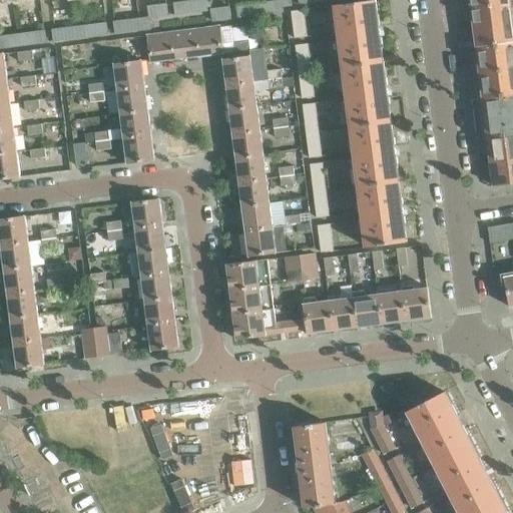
[(190,0),(188,0),(182,1),(183,13),(192,11),(190,0)]
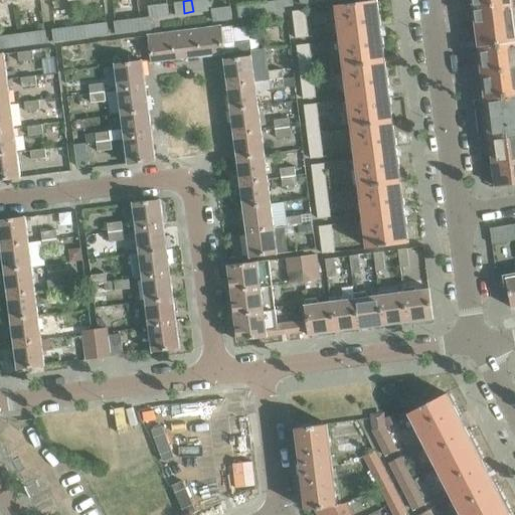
[(191,0),(193,11),(202,10),(201,0),(191,0)]
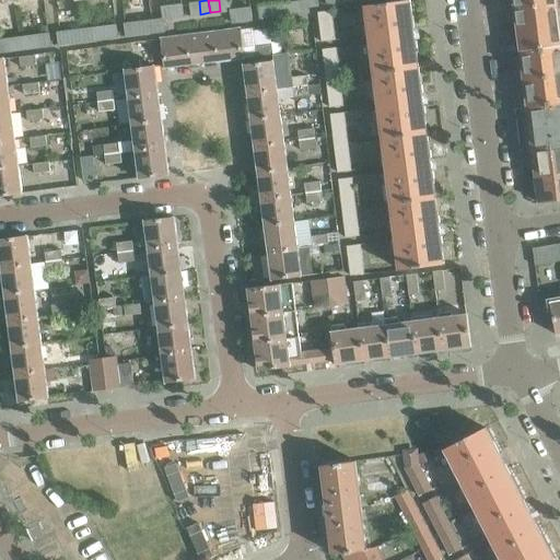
[(229,0),(219,0),(220,11),(230,10),(229,0)]
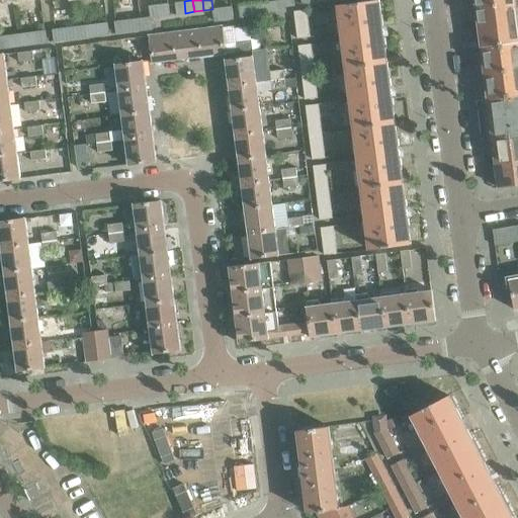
[(285,12),(285,7),(284,0),(283,0),(275,1),(276,13),(285,12)]
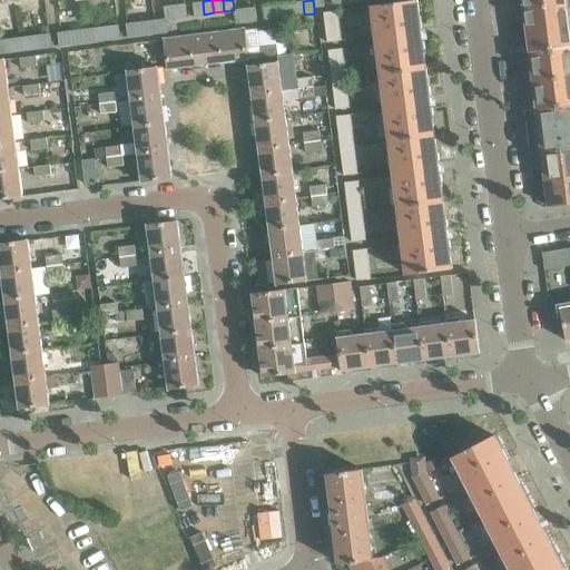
[(569,0),(522,0),(529,52),(569,46),(569,0)]
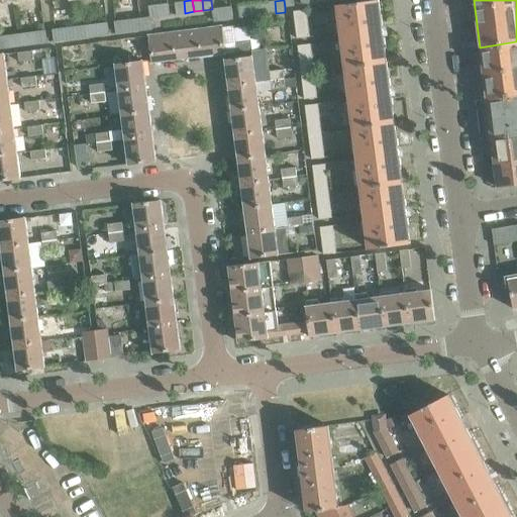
[(176,14),(185,13),(184,1),(175,2),(176,14)]
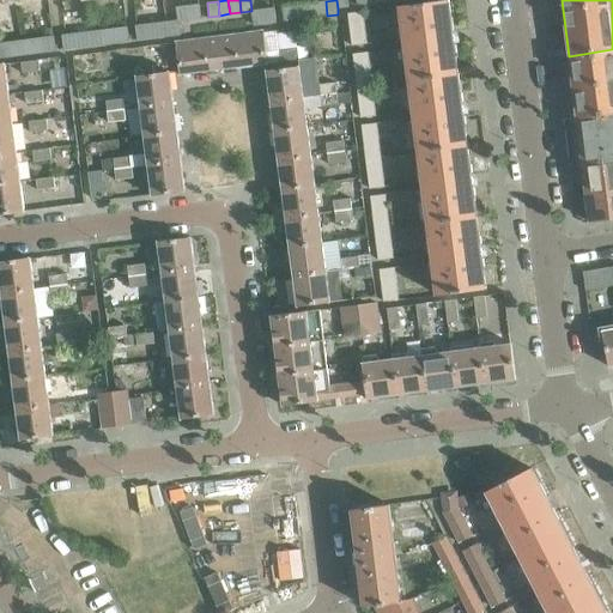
[(316,17),(327,16),(326,1),(315,4),(316,17)]
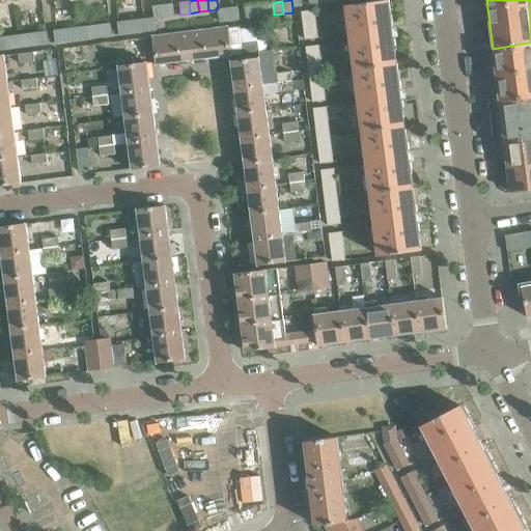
[(345,6),(354,67),(396,62),(388,1),(345,6)]
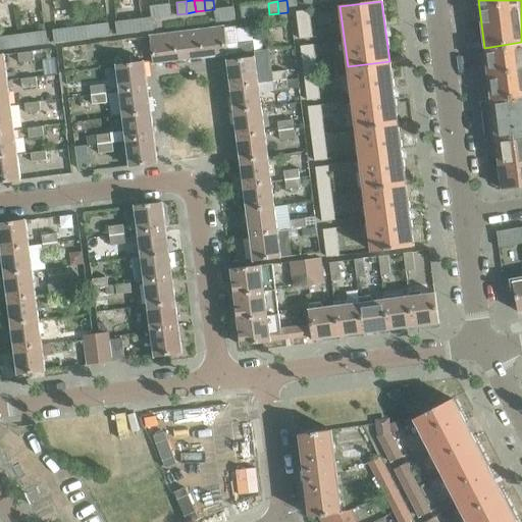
[(169,3),(159,4),(161,16),(170,15),(169,3)]
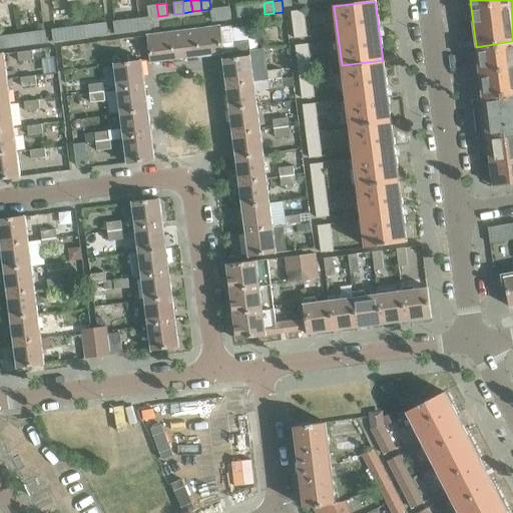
[(265,14),(264,3),(254,4),(255,16),(265,14)]
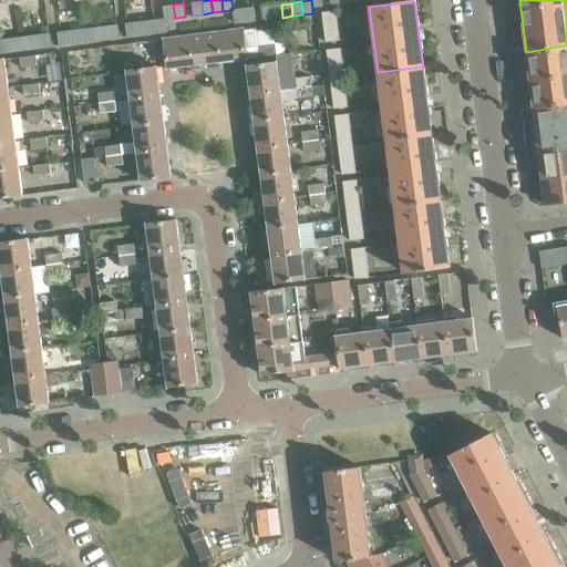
[(163,6),(164,19),(165,18),(165,19),(175,18),(173,4),(163,6)]
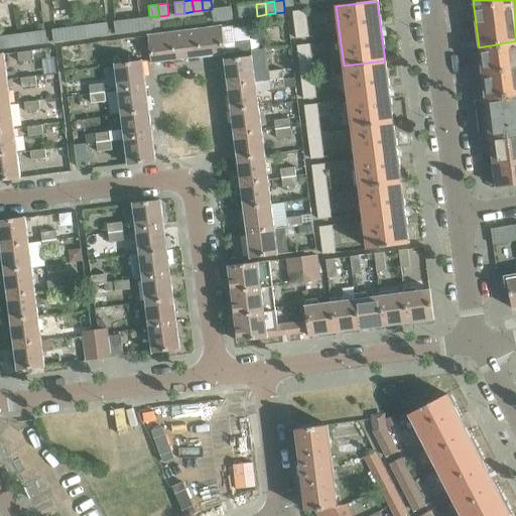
[(248,17),(257,16),(256,4),(247,5),(248,17)]
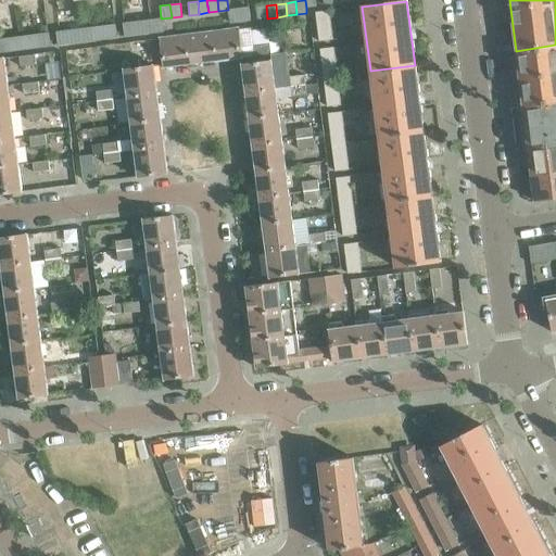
[(267,19),(266,5),(256,7),(257,20),(267,19)]
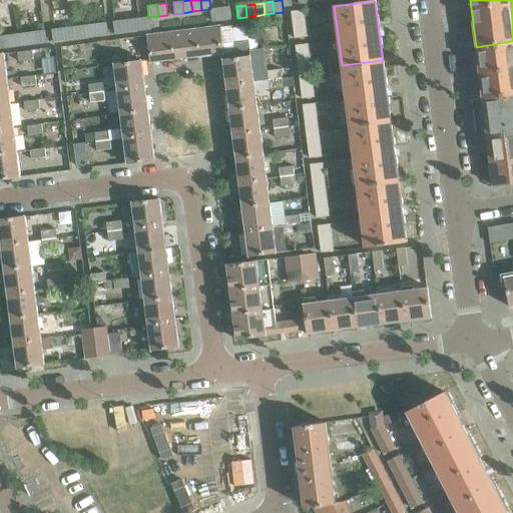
[(219,8),(221,20),(230,19),(228,7),(219,8)]
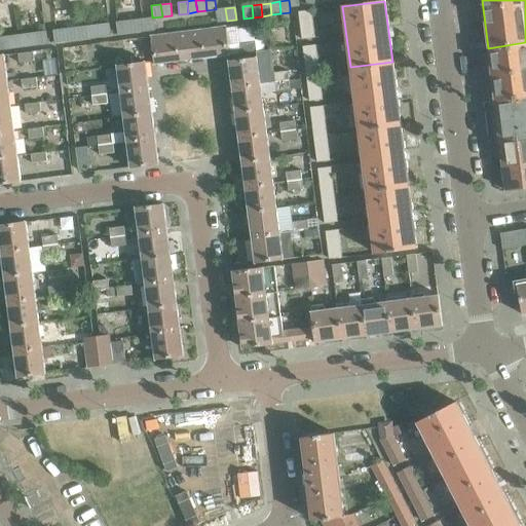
[(216,9),(217,23),(227,21),(225,8),(216,9)]
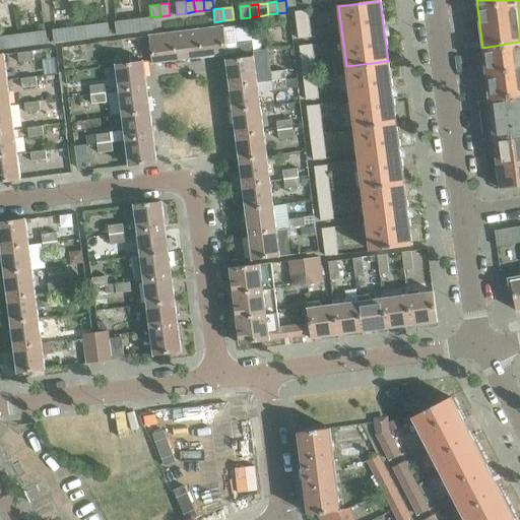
[(309,19),(307,10),(295,11),(296,17),(296,20),(309,19)]
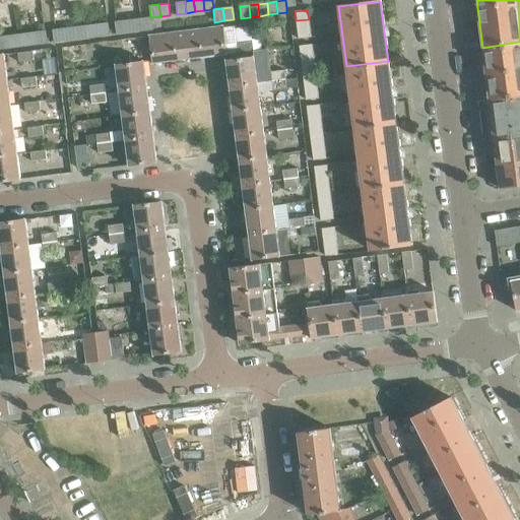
[(151,16),(150,17),(142,18),(143,29),(152,28),(151,17),(151,16)]
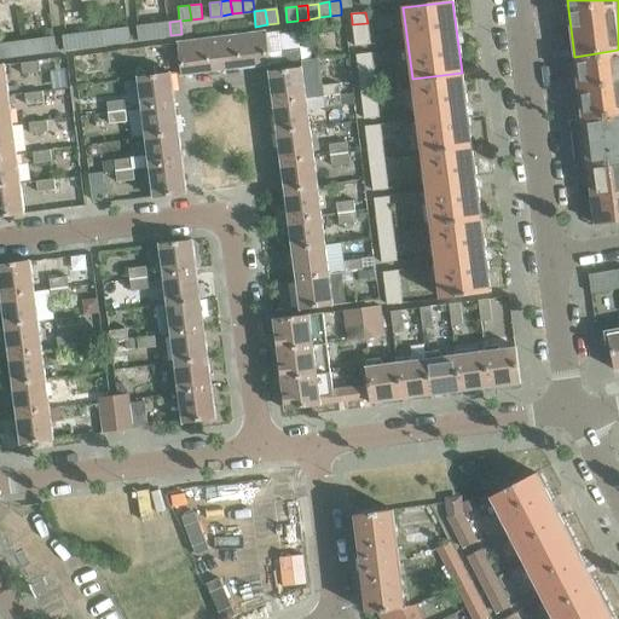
[(171,35),(169,22),(158,23),(160,38),(171,35)]
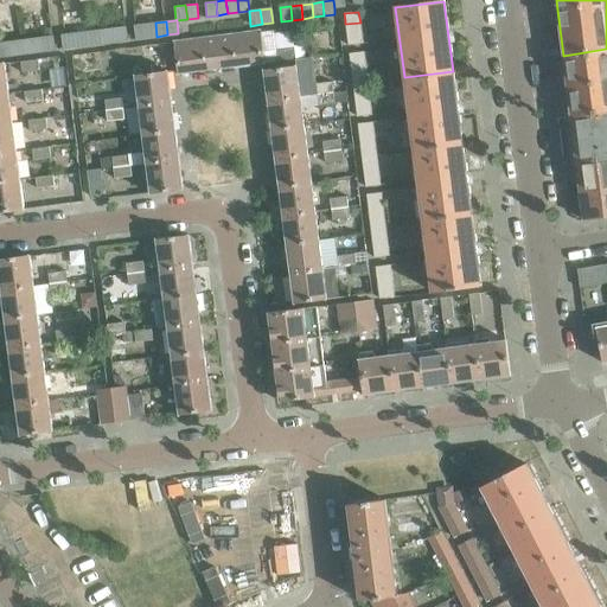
[(157,37),(155,23),(145,24),(146,38),(157,37)]
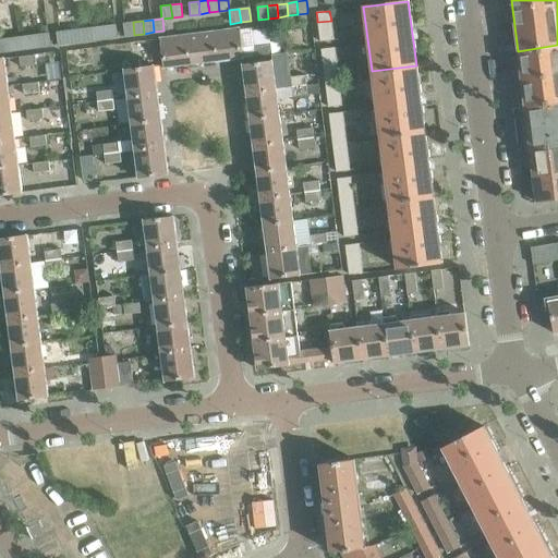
[(332,29),(331,21),(317,22),(318,32),(332,29)]
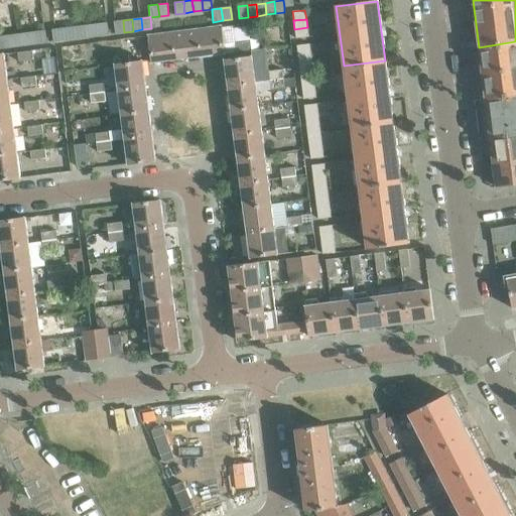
[(123,20),(114,21),(115,33),(124,32),(123,20)]
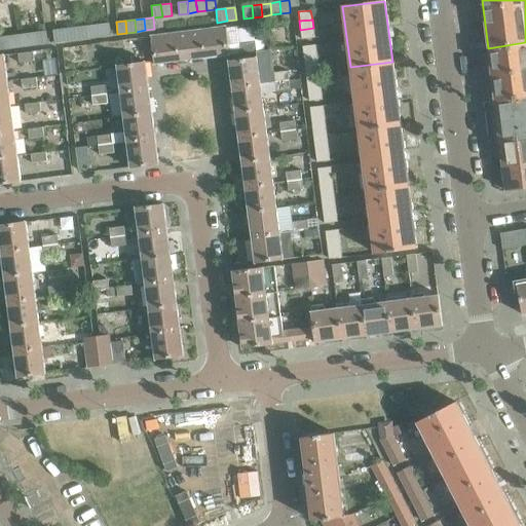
[(101,36),(110,35),(109,23),(100,24),(101,36)]
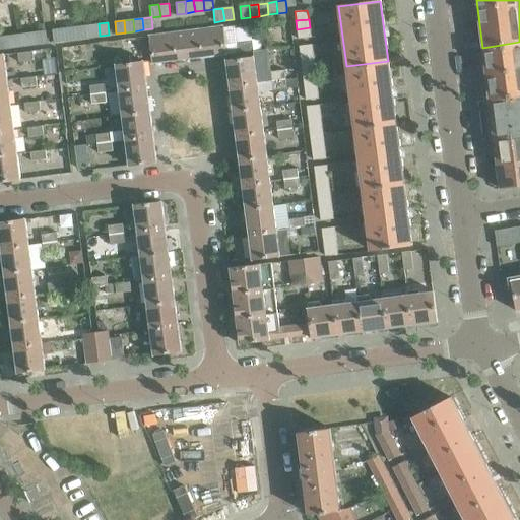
[(100,36),(99,23),(88,24),(90,37),(100,36)]
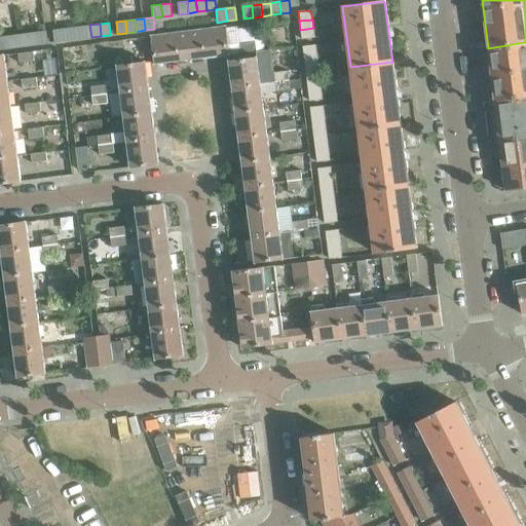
[(91,37),(89,25),(80,27),(82,38),(91,37)]
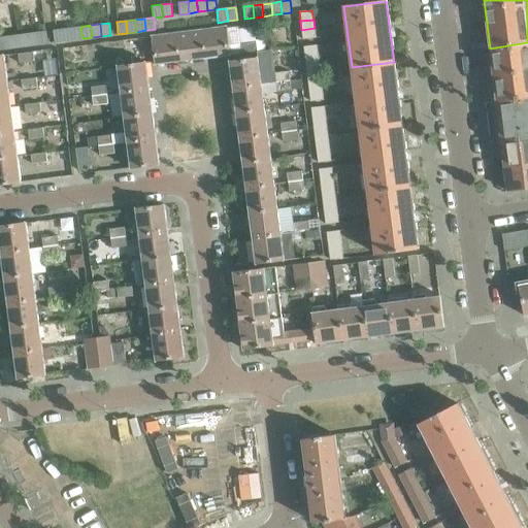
[(83,38),(80,27),(71,28),(73,40),(83,38)]
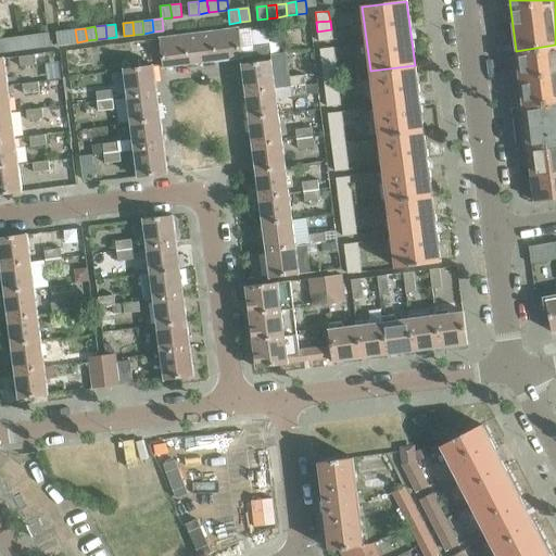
[(238,28),(199,33),(202,64),(242,59),(238,28)]
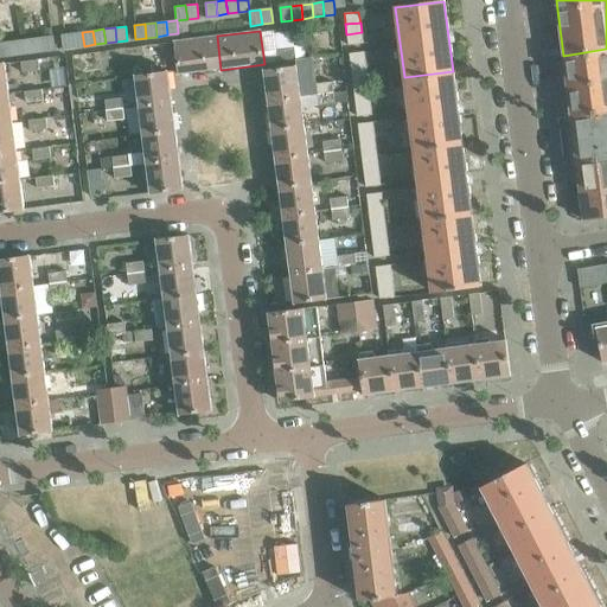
[(84,46),(82,32),(71,33),(74,48),(84,46)]
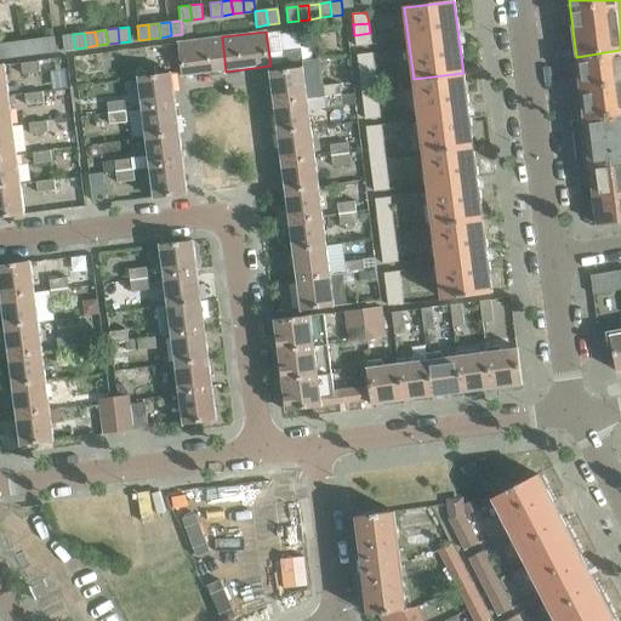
[(354,35),(355,46),(371,44),(370,33),(354,35)]
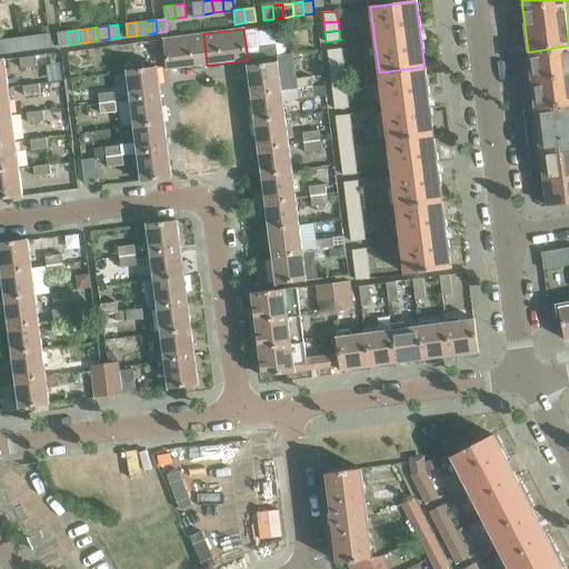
[(67,31),(57,32),(59,46),(69,45),(67,31)]
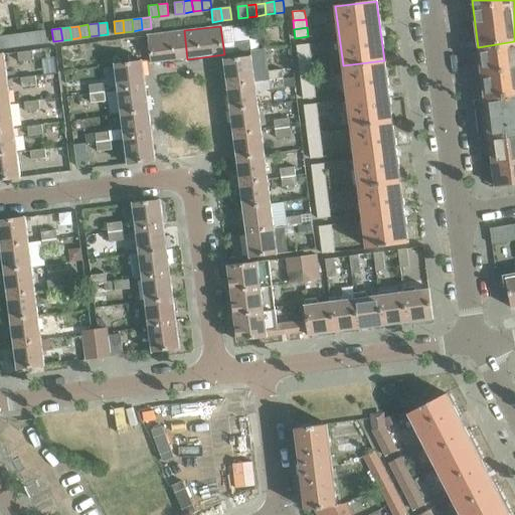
[(36,43),(46,42),(44,30),(35,31),(36,43)]
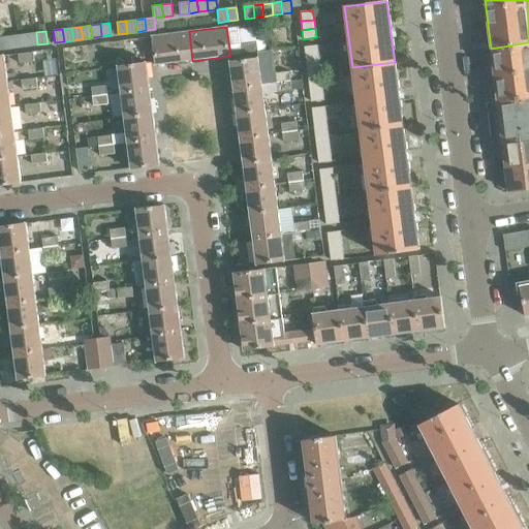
[(159,65),(192,61),(189,31),(151,36),(151,37),(154,62),(155,65),(159,65)]
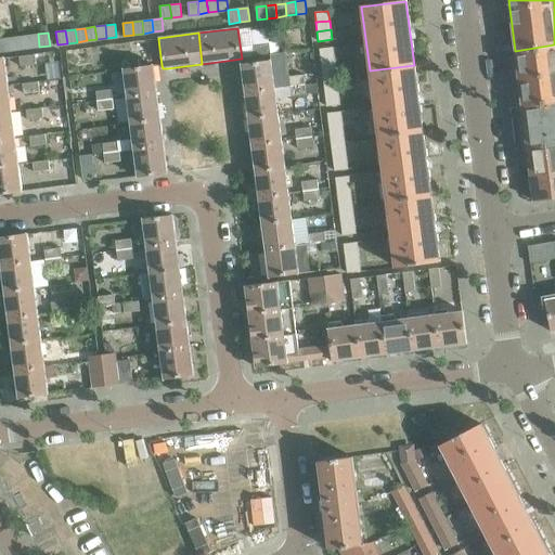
[(38,34),(28,35),(29,48),(39,47),(38,34)]
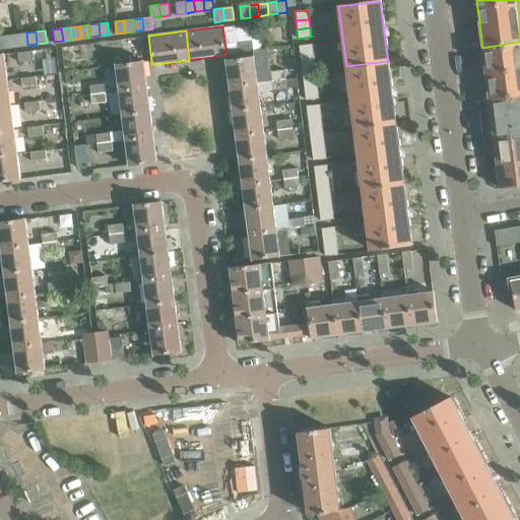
[(27,45),(26,33),(17,34),(18,46),(27,45)]
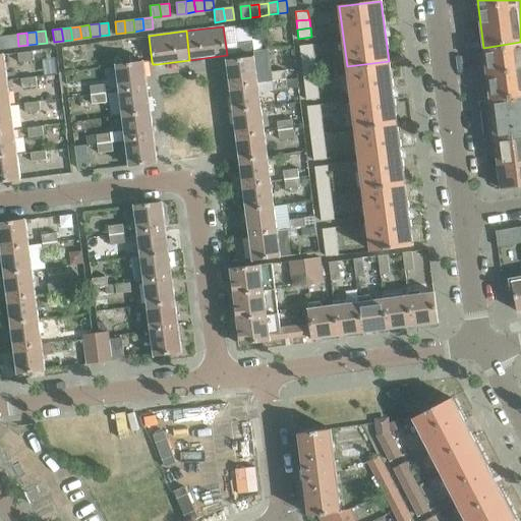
[(17,34),(8,35),(9,47),(18,46),(17,34)]
